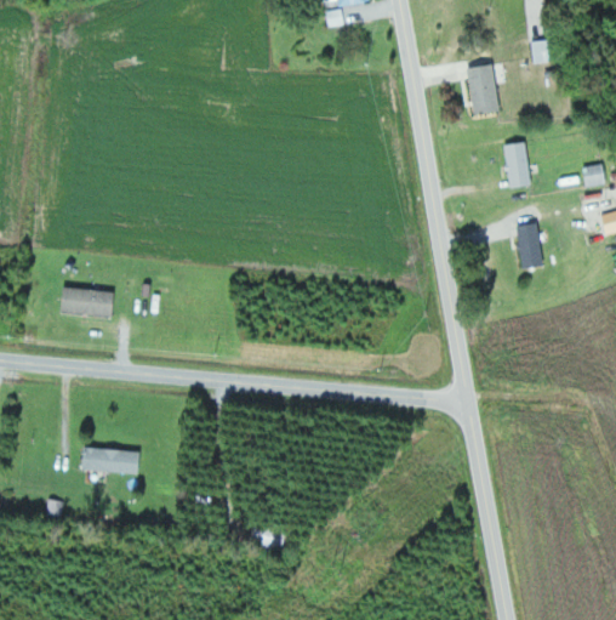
[(340,10),(325,11),(326,26),(341,24),(340,10)]
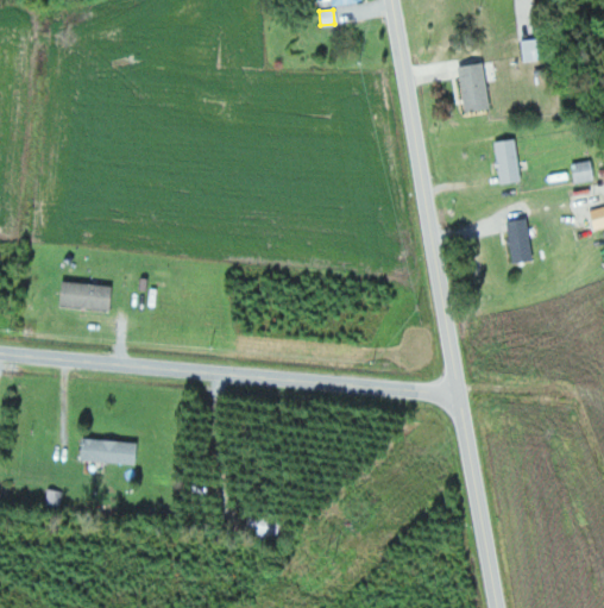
[(518,41),(521,62),(541,60),(539,39),(518,41)]
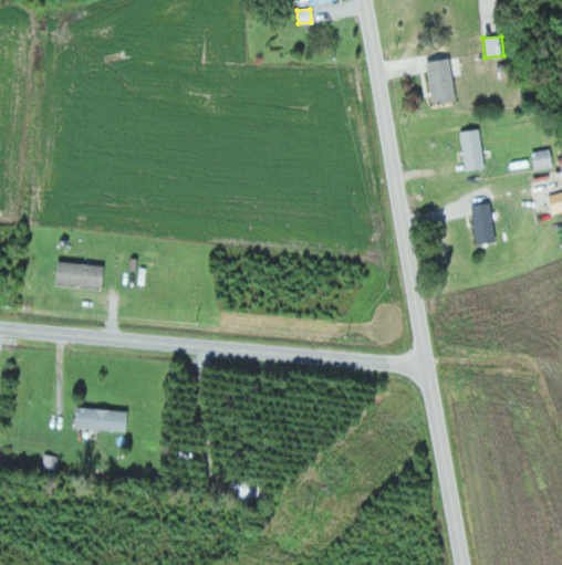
[(424,63),(432,106),(456,102),(447,59),(424,63)]
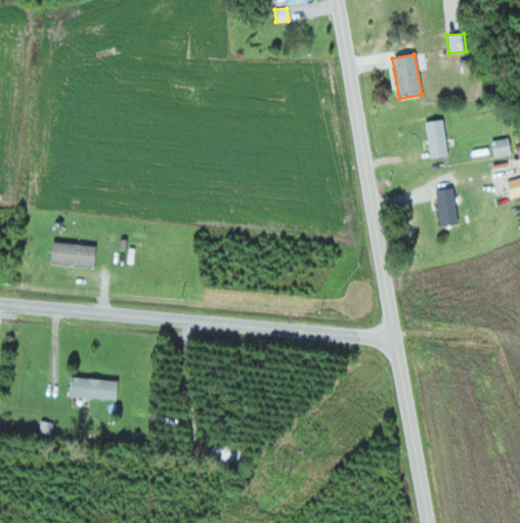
[(429,159),(447,157),(442,120),(424,123),(429,159)]
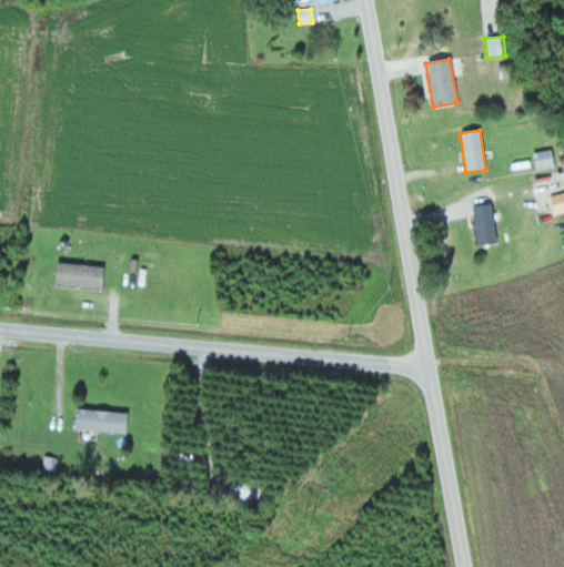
[(533,152),(535,171),(553,169),(551,151),(533,152)]
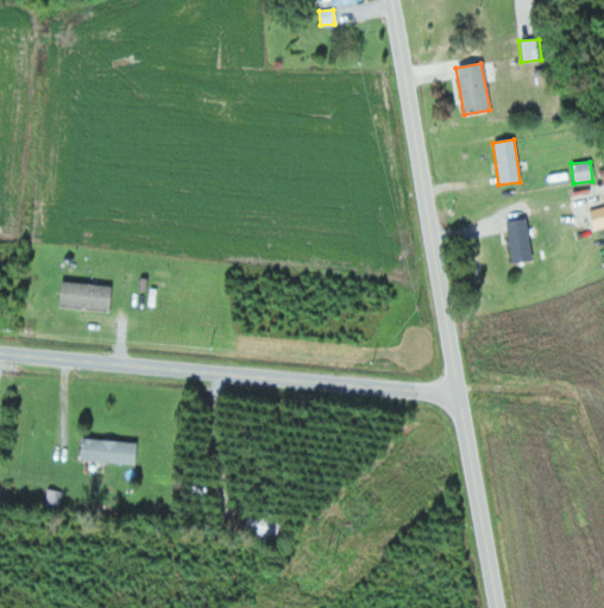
[(593,231),(603,227),(603,206),(587,212),(593,231)]
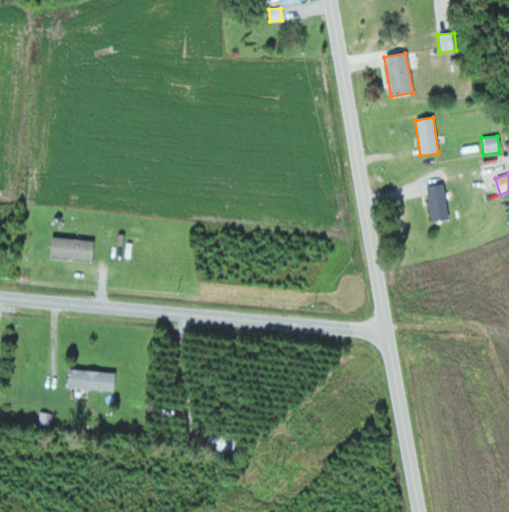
[(448,219),(443,185),(425,188),(431,222),(448,219)]
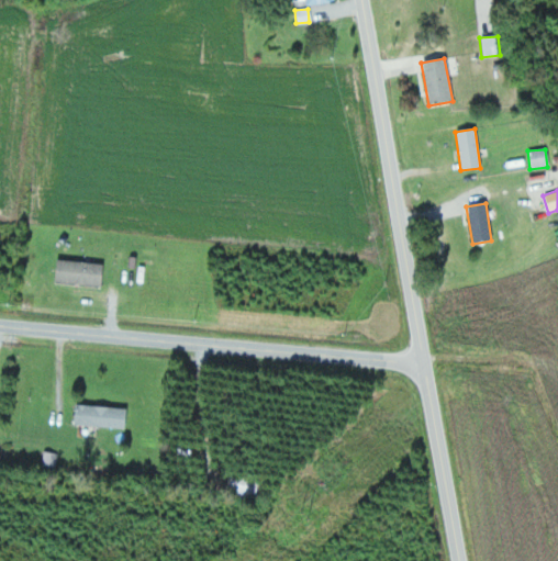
[(100,287),(103,265),(56,258),(54,280),(100,287)]
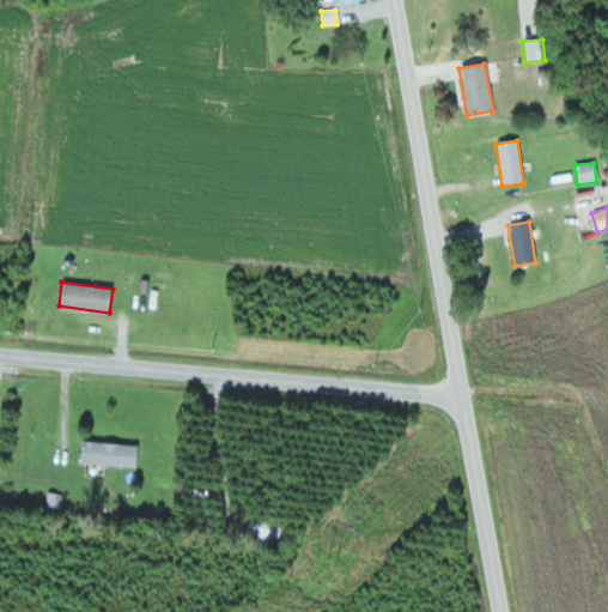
[(79,464),(137,466),(137,443),(80,442),(79,464)]
